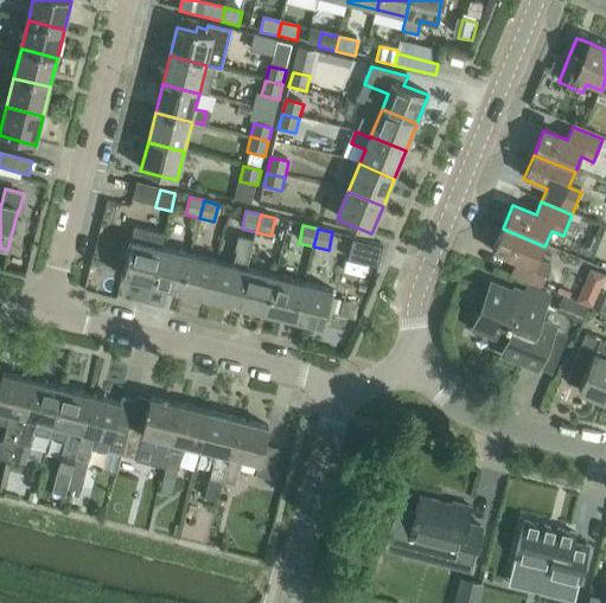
[(511,276),(537,287),(541,289),(550,267),(538,262),(544,247),(503,229),(493,252),(517,262),(511,276)]
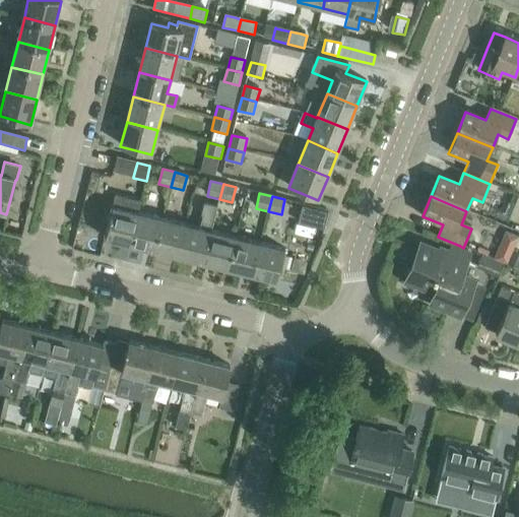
[(200,230),(187,225),(179,257),(203,263),(211,232),(217,207),(204,203),(201,215),(203,215),(200,230)]
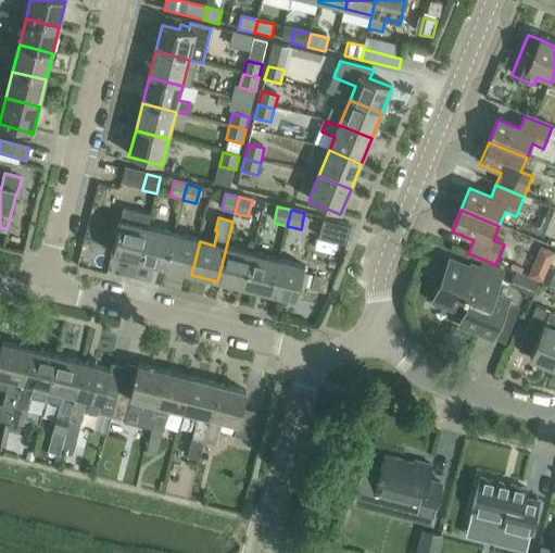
[(324,221),(319,239),(347,246),(351,228),(324,221)]
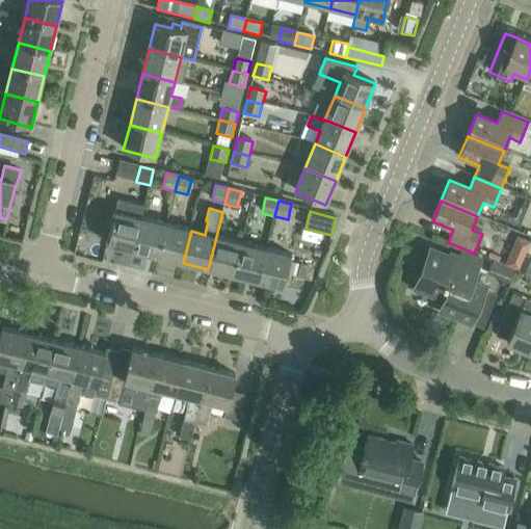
[(134,252),(141,219),(115,212),(108,244),(134,252)]
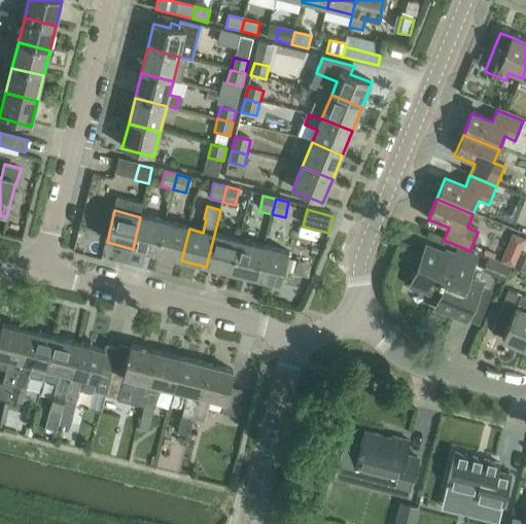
[(156,254),(165,222),(140,217),(133,249),(156,254)]
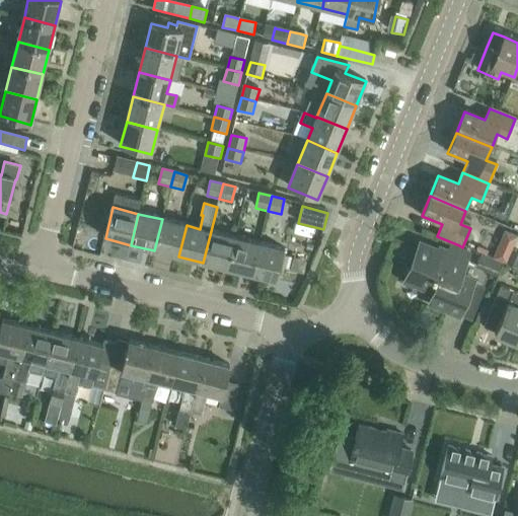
[(178,256),(187,225),(162,219),(154,250),(178,256)]
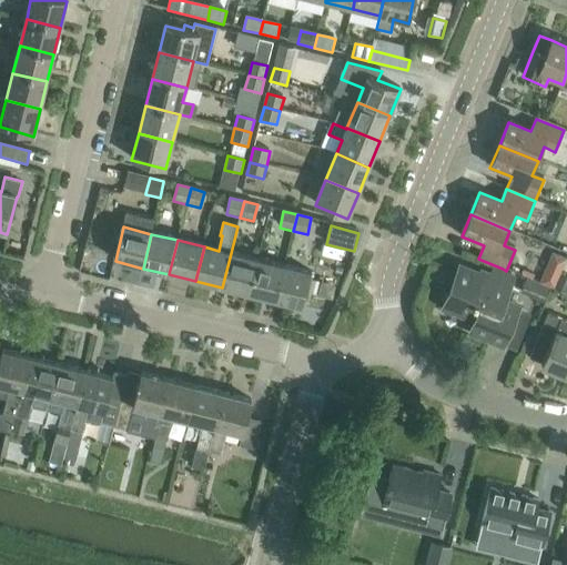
[(249,294),(257,260),(231,253),(222,288),(249,294)]
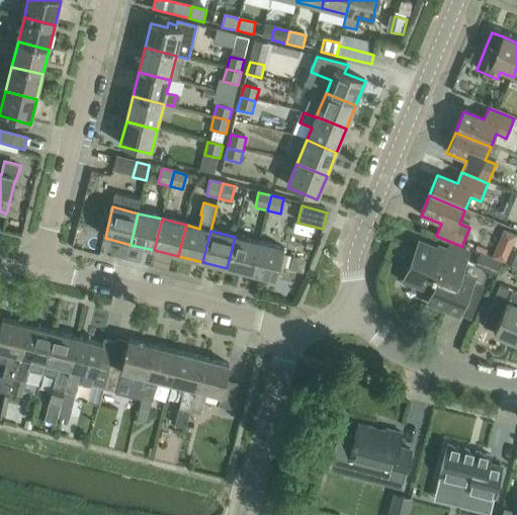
[(506,270),(516,245),(516,242),(505,236),(493,264),(506,270)]
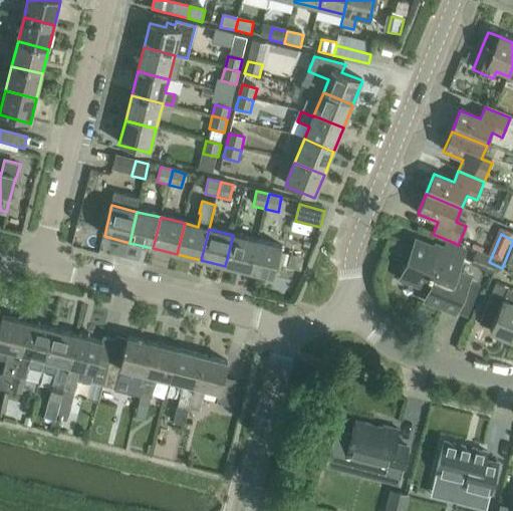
[(250,272),(258,241),(233,235),(225,266),(250,272)]
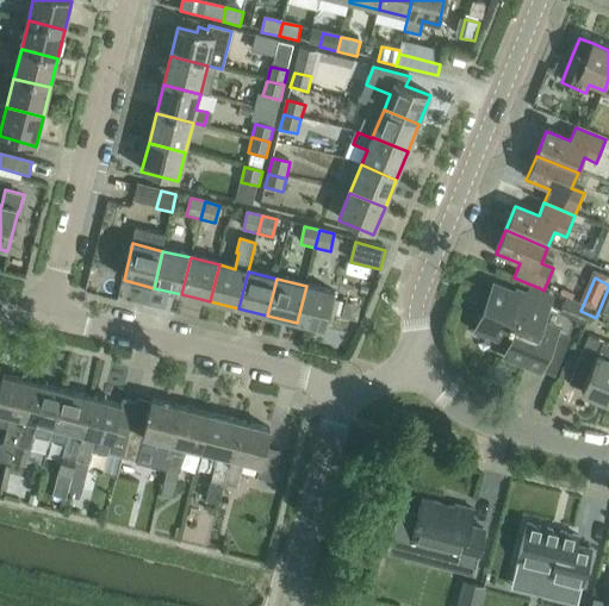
[(306,286),(297,323),(325,330),(335,293),(306,286)]
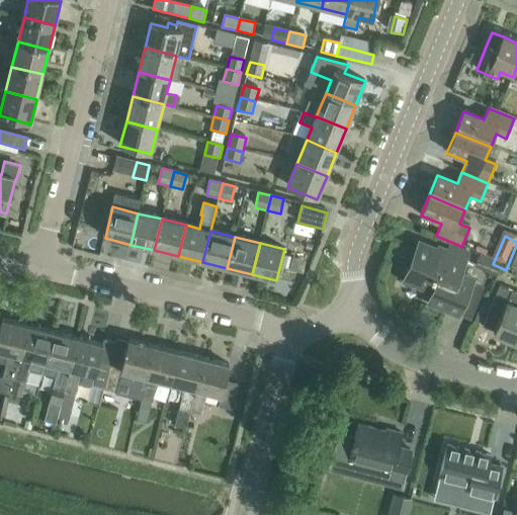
[(467,260),(468,254),(452,248),(451,253),(440,249),(439,252),(419,244),(409,269),(411,269),(406,282),(433,293),(429,305),(459,317),(474,283),(463,278),(469,260),(467,260)]
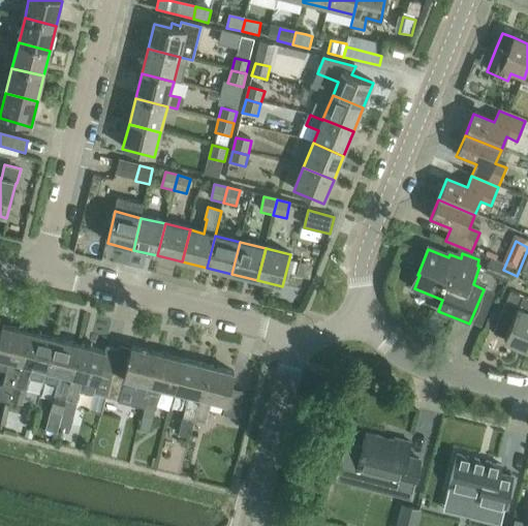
[(527,300),(510,292),(499,320),(511,326),(505,342),(527,351),(527,300)]
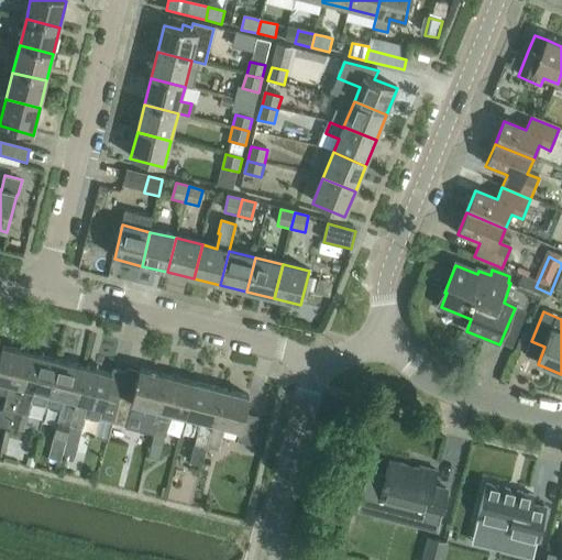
[(0,383),(10,385),(3,410),(0,412),(0,427),(11,430),(15,413),(17,414),(31,355),(2,349),(0,358),(0,383)]
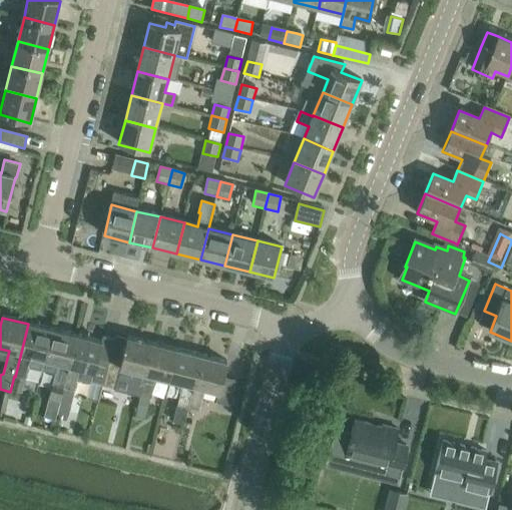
[(44,360),(52,330),(28,324),(15,377),(25,379),(27,375),(40,378),(41,372),(44,360)]
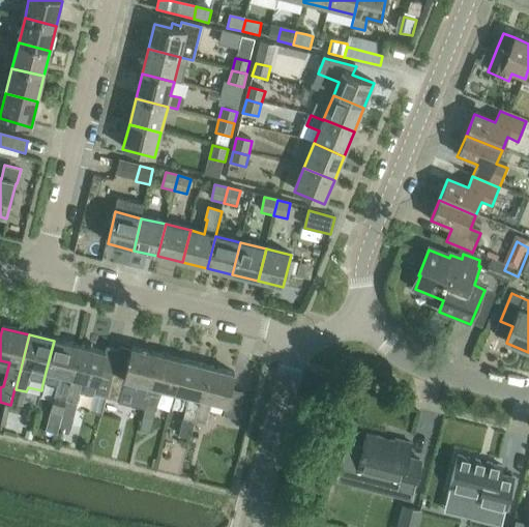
[(57,387),(54,399),(65,402),(80,347),(54,341),(46,372),(42,384),(57,387)]
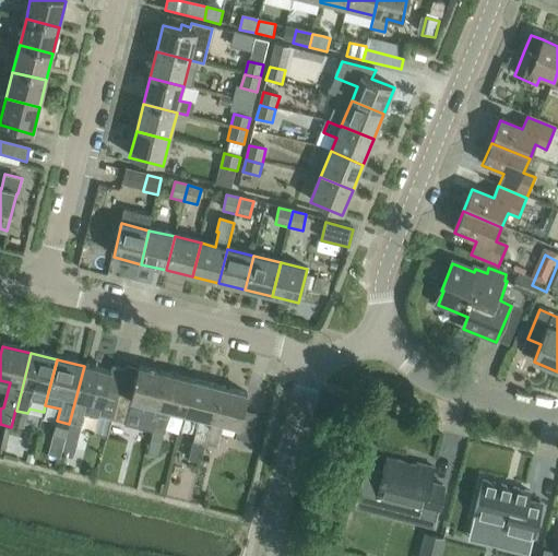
[(113,421),(120,393),(107,390),(111,374),(84,366),(69,424),(70,424),(81,427),(87,402),(102,405),(99,417),(113,421)]
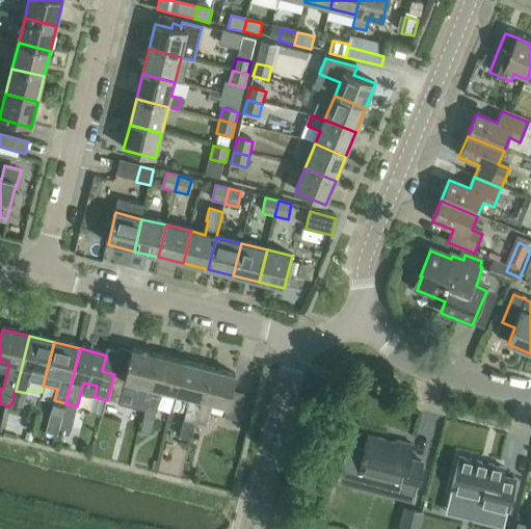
[(144,412),(158,356),(132,350),(126,377),(114,374),(107,400),(120,403),(125,381),(139,386),(133,410),(144,412)]
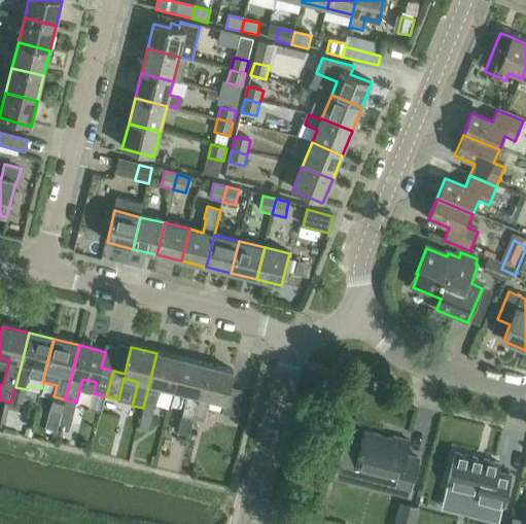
[(149,433),(161,387),(174,390),(181,359),(156,353),(143,408),(141,415),(142,415),(139,431),(149,433)]
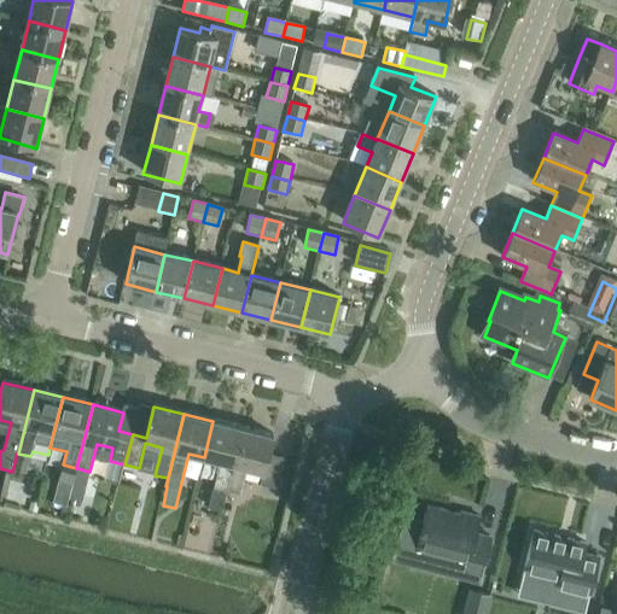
[(221,462),(211,510),(221,513),(227,491),(233,465),(243,428),(213,421),(204,457),(221,462)]
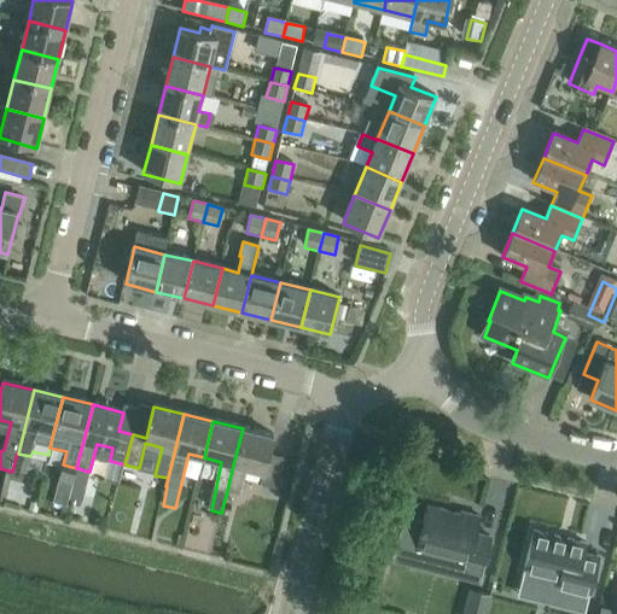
[(243,428),(233,465),(227,491),(240,495),(246,468),(265,473),(261,485),(275,489),(283,458),(268,455),(273,437),(243,428)]
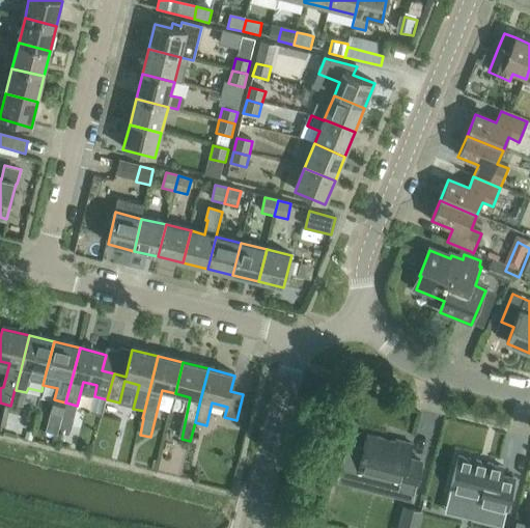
[(66,403),(65,403),(54,399),(50,417),(61,419),(66,403)]
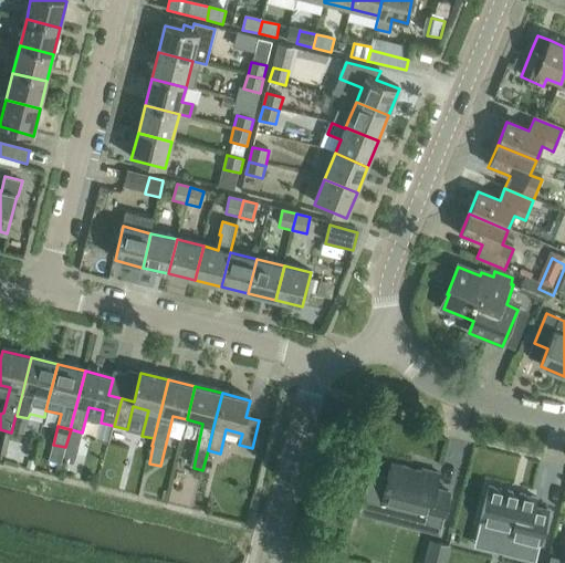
[(373,477),(367,498),(382,501),(382,502),(418,512),(415,527),(440,533),(450,494),(436,491),(439,476),(422,471),(421,473),(390,466),(387,481),(373,477)]
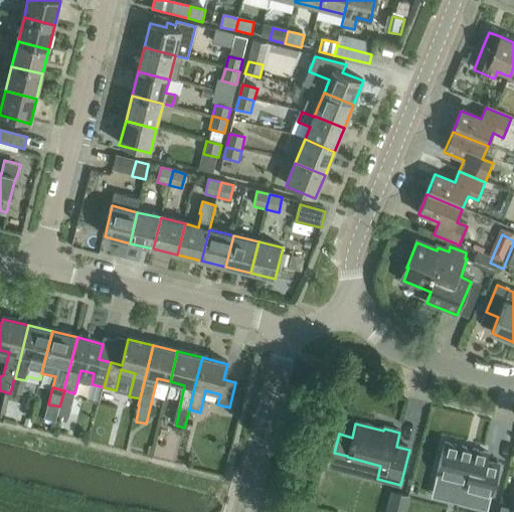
[(445,443),(435,482),(491,496),(499,465),(487,462),(488,454),(445,443)]
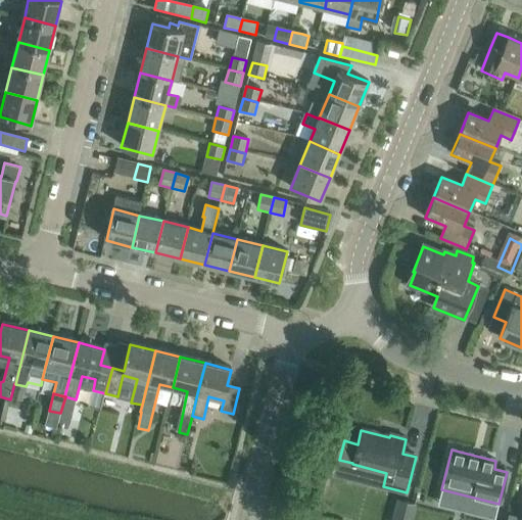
[(397,509),(395,519),(410,519),(412,513),(397,509)]
